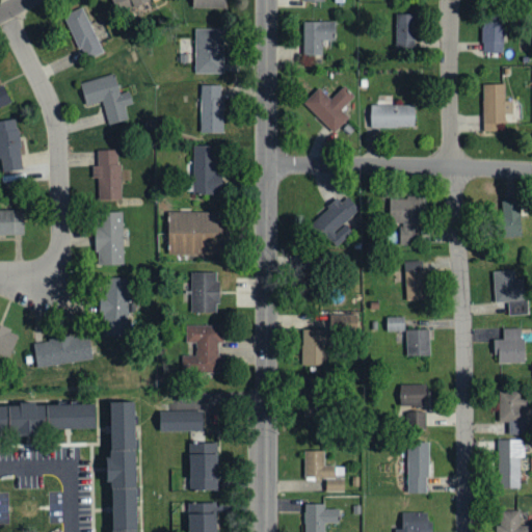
[(111,0),(117,14),(147,0),(111,0)]
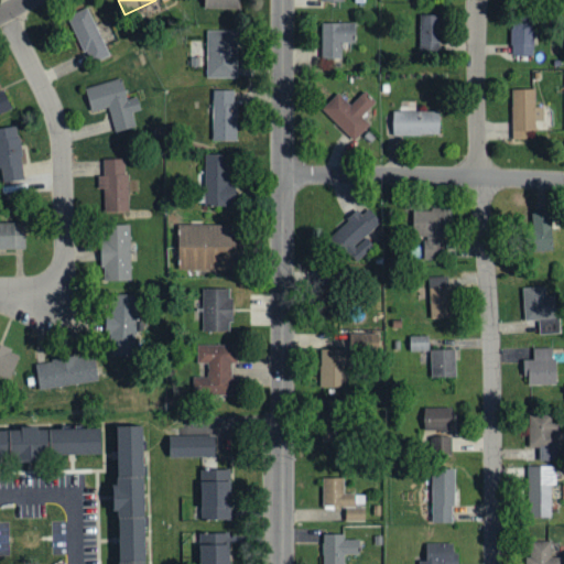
[(109,54),(86,7),(67,15),(89,63),(109,54)]
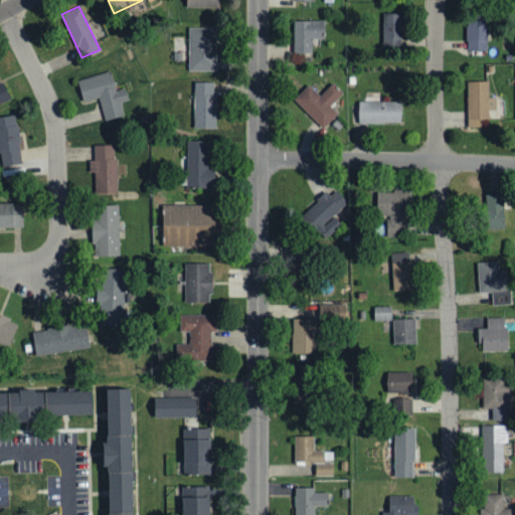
[(487,50),(488,12),(467,11),(467,49),(487,50)]
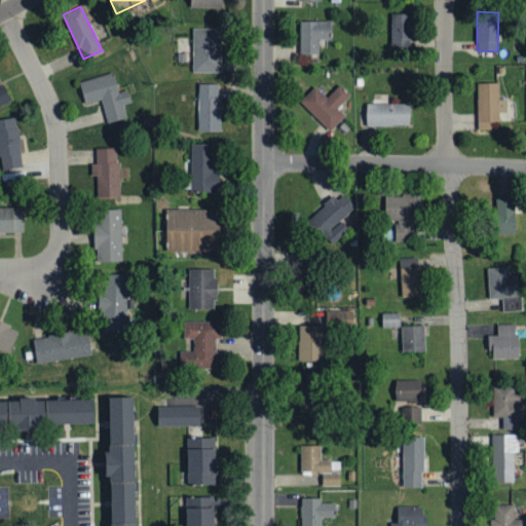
[(390,45),(410,45),(410,13),(390,13),(390,45)]
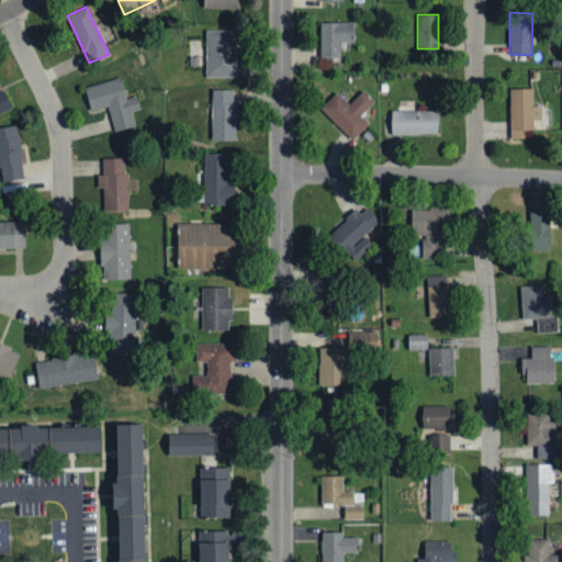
[(319,22),(321,58),(340,58),(339,43),(353,43),(353,22),(319,22)]
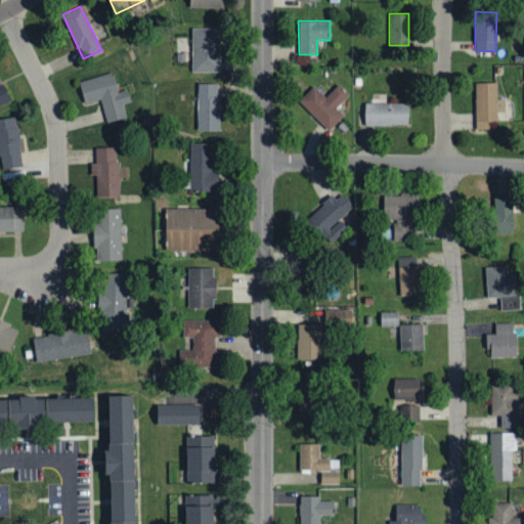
[(219,27),(191,28),(191,71),(219,71),(219,27)]
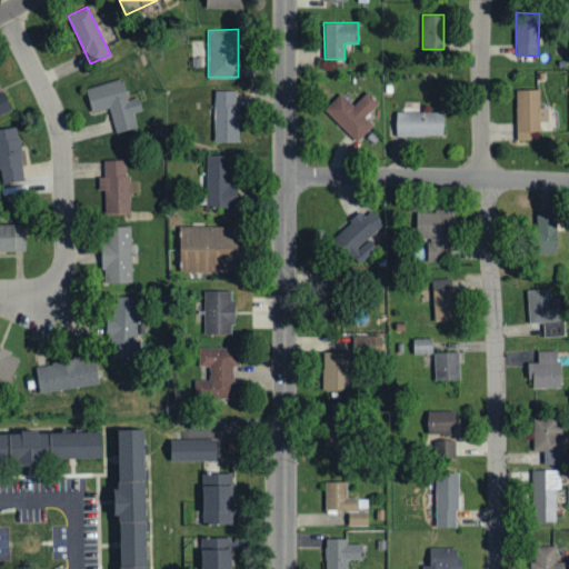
[(116,132),(136,127),(132,112),(141,110),(137,97),(127,99),(121,78),(85,88),(91,111),(109,107),(116,132)]
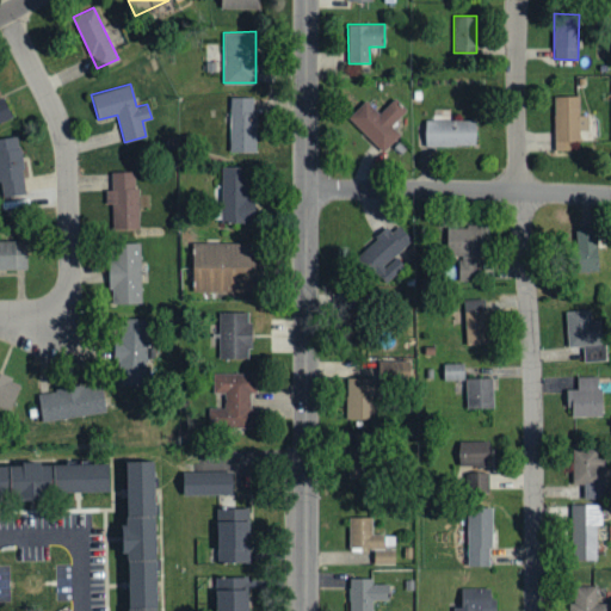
[(0,121),(11,116),(1,96),(0,96),(0,121)]
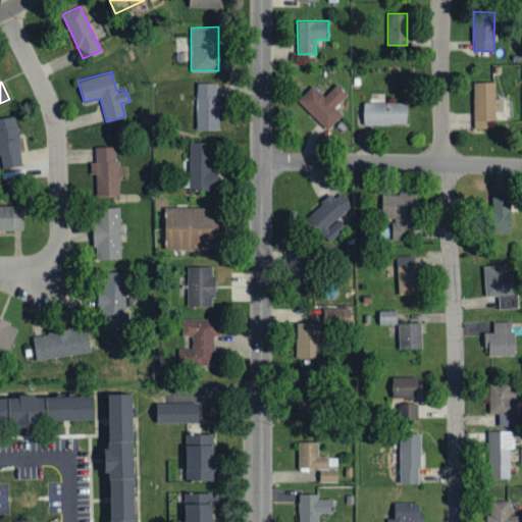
[(196,129),(217,129),(218,83),(197,82),(196,129)]
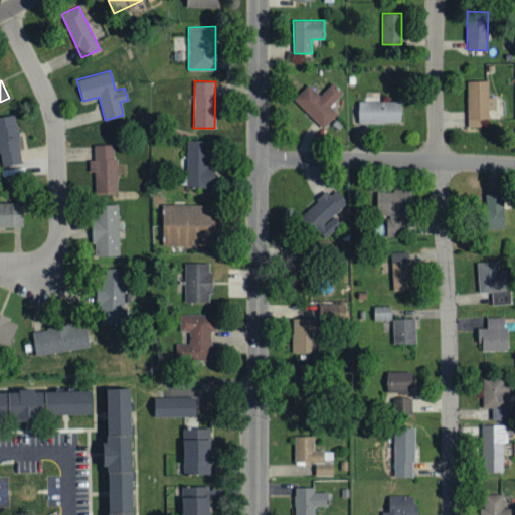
[(468,126),(488,126),(488,110),(496,110),(496,97),(489,97),(488,80),(467,80),(468,126)]
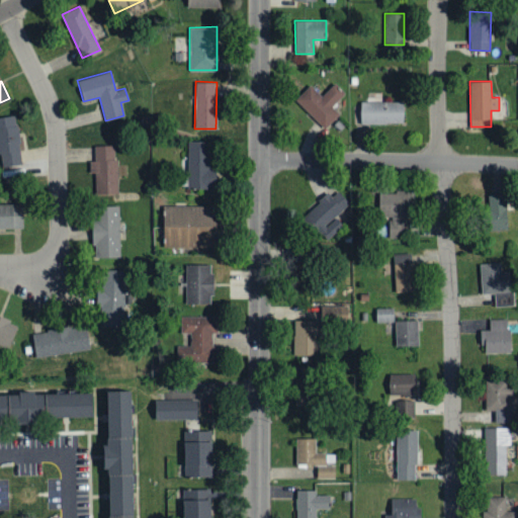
[(340,113),(332,106),(345,92),(334,83),(322,96),(310,85),(295,100),(326,130),(340,113)]
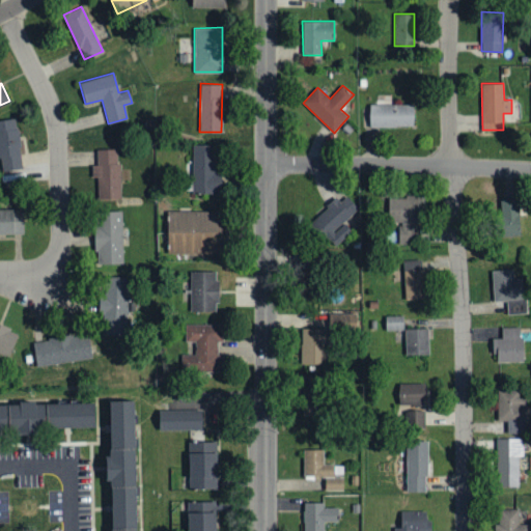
[(413,104),(369,105),(369,127),(414,127),(413,104)]
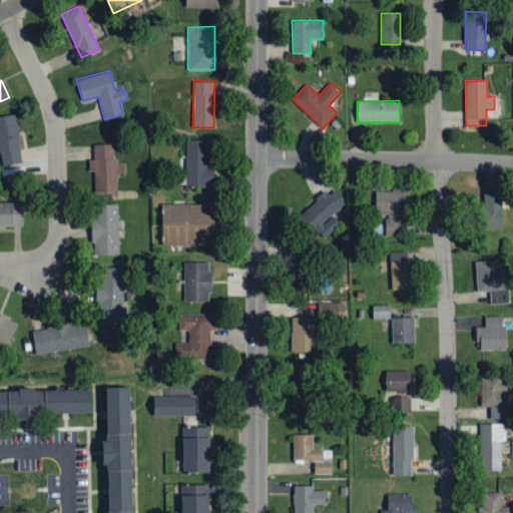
[(0,115),(0,163),(21,161),(14,113),(0,115)]
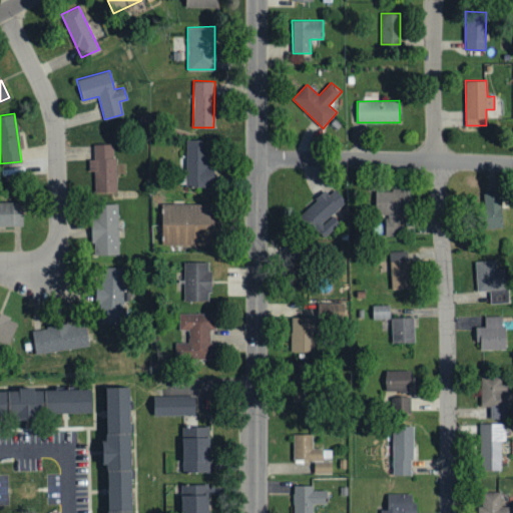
[(207,139),(185,139),(184,186),(212,186),(213,165),(206,165),(207,139)]
